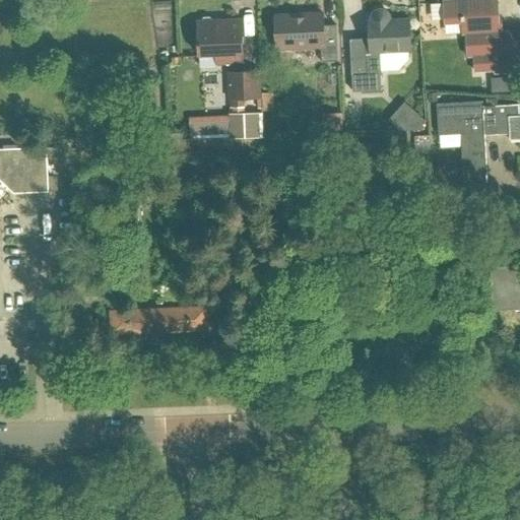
[(443,0),(445,19),(461,18),(462,33),(466,33),(468,54),(474,53),(475,69),(495,67),(495,71),(519,69),(517,33),(502,34),(501,22),(497,22),(495,0),(443,0)]
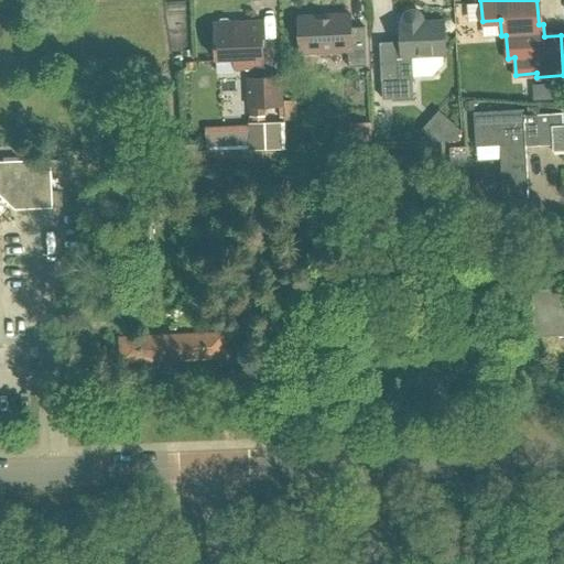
[(380,41),(381,80),(413,79),(413,56),(446,55),(444,20),(424,20),(424,15),(421,12),(418,9),(413,9),(409,10),(404,12),(402,17),(403,21),(400,21),(401,41),(380,41)]
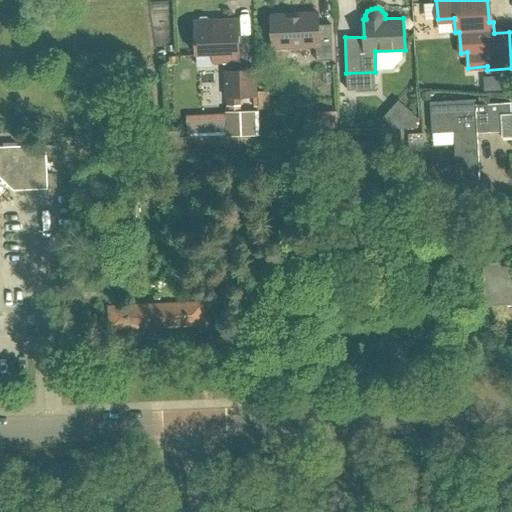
[(319,12),(271,14),(272,47),(316,45),(317,60),(333,59),(332,24),(320,24),(319,12)]
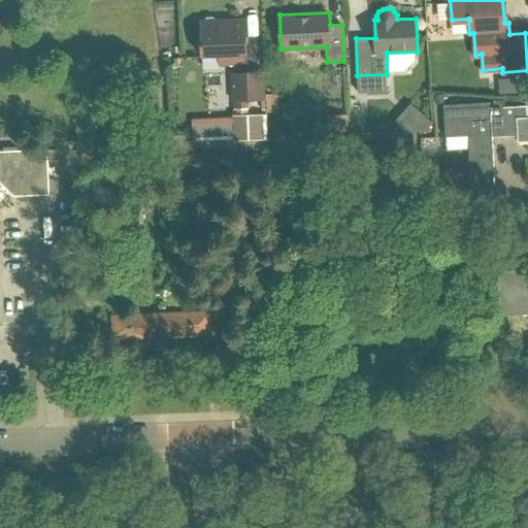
[(200,22),(197,22),(198,58),(216,57),(216,66),(243,65),(241,20),(213,21),(209,18),(203,18),(200,22)]
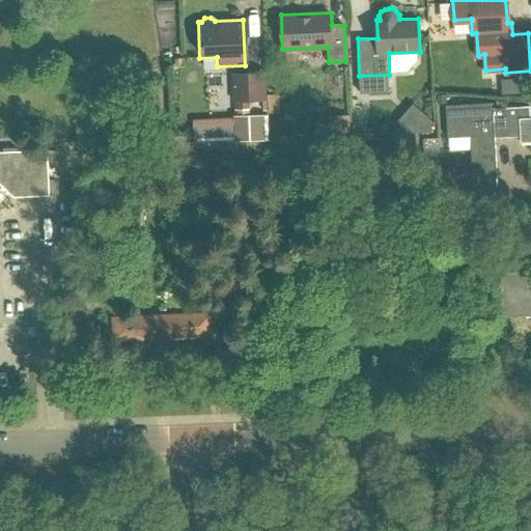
[(266,74),(234,75),(235,112),(251,111),(250,102),(267,102),(266,74)]
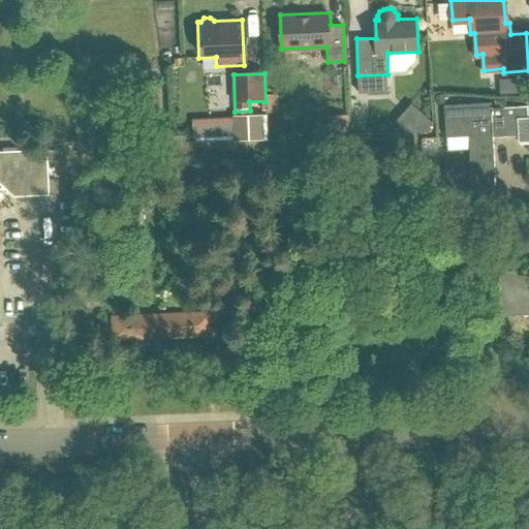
[(278,95),(267,95),(267,114),(278,113),(278,95)]
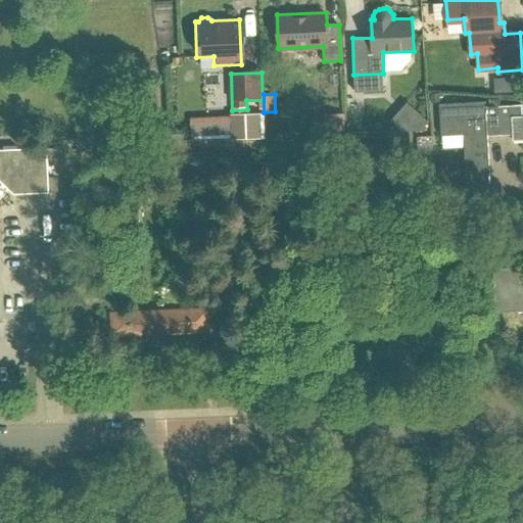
[(484,101),(438,104),(440,135),(462,134),(465,176),(489,174),(486,136),(512,135),(512,141),(522,140),(522,115),(521,104),(484,106),(484,101)]
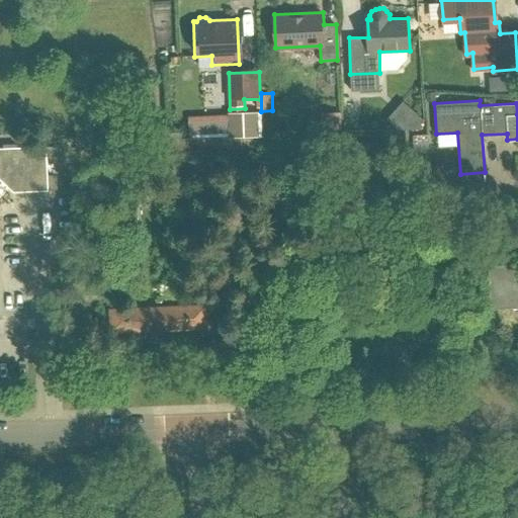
[(408,106),(392,124),(401,132),(420,131),(423,119),(408,106)]
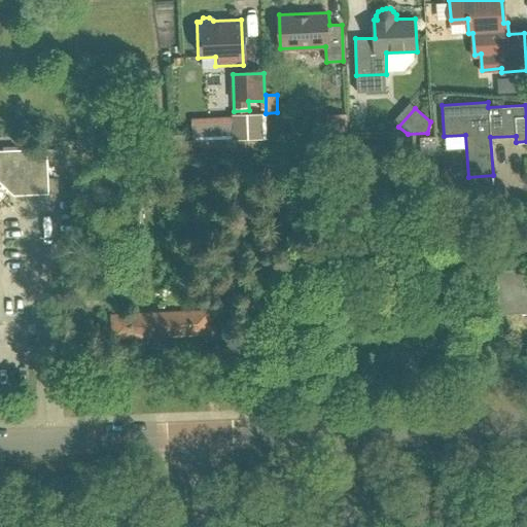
[(264,140),(262,114),(233,115),(234,141),(264,140)]
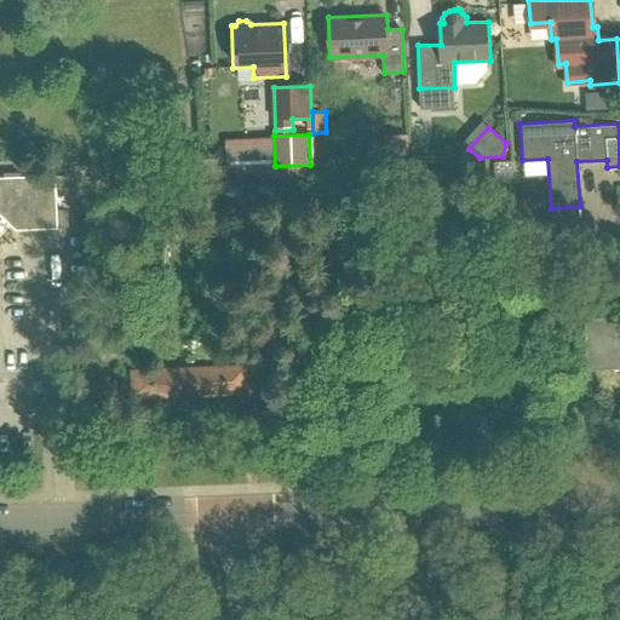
[(408,135),(383,136),(384,158),(409,156),(408,135)]
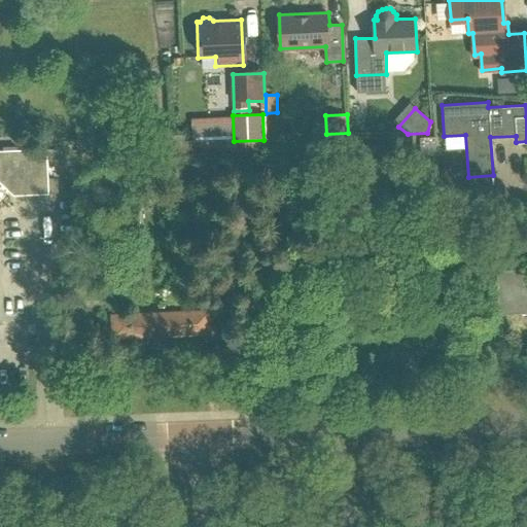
[(212,118),(191,119),(192,138),(213,137),(212,118)]
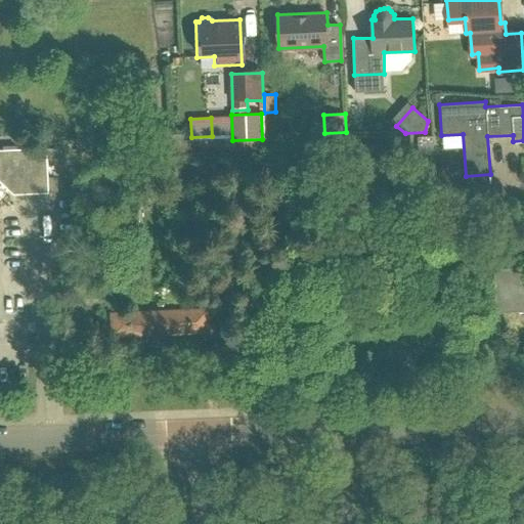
[(0,195),(44,193),(42,148),(0,150),(0,195)]
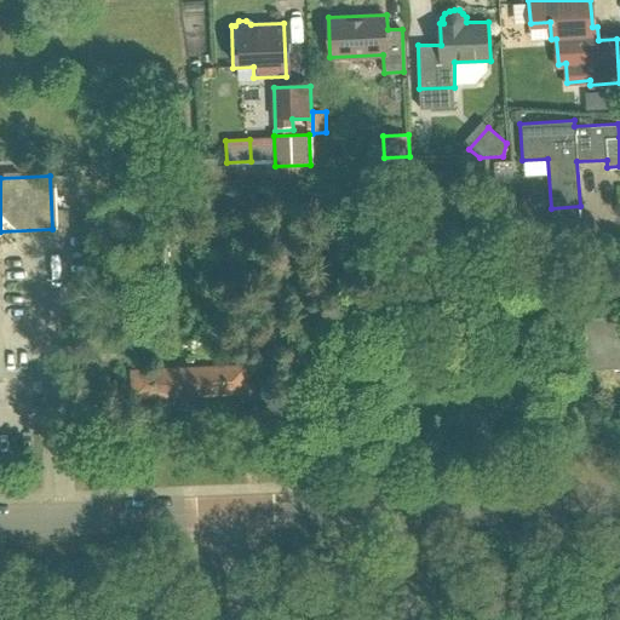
[(122,207),(104,208),(107,235),(125,234),(122,207)]
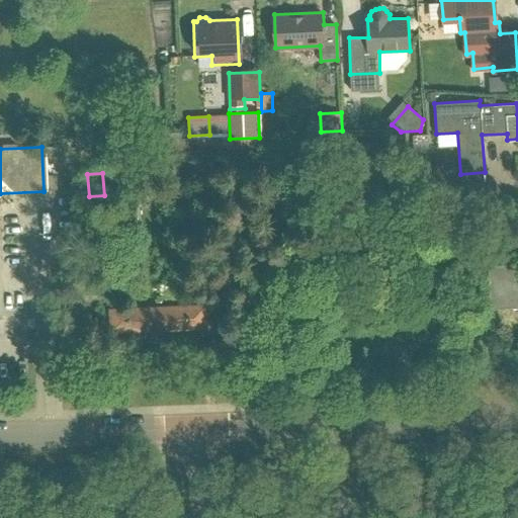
[(517,262),(485,265),(488,310),(514,309),(514,313),(517,313),(517,262)]
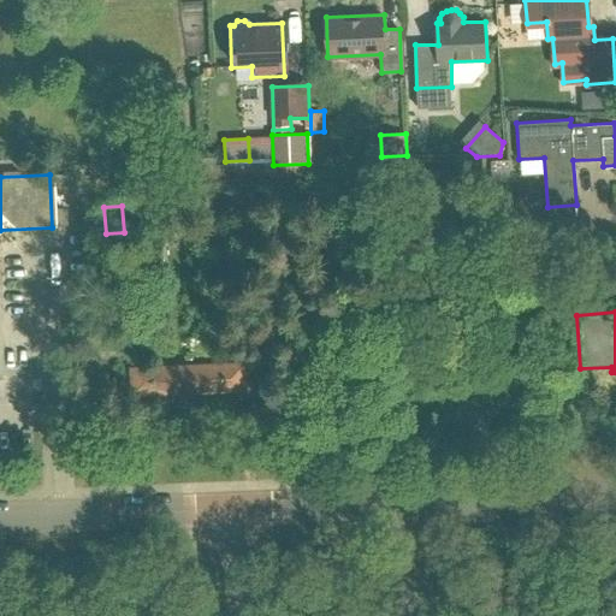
[(243,367),(134,372),(135,394),(244,388),(243,367)]
